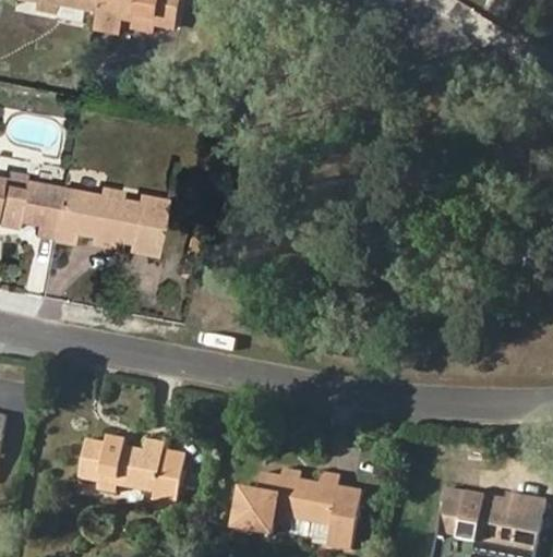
[(55,12),(57,5),(95,13),(97,0),(26,0),(37,2),(36,8),(55,12)]
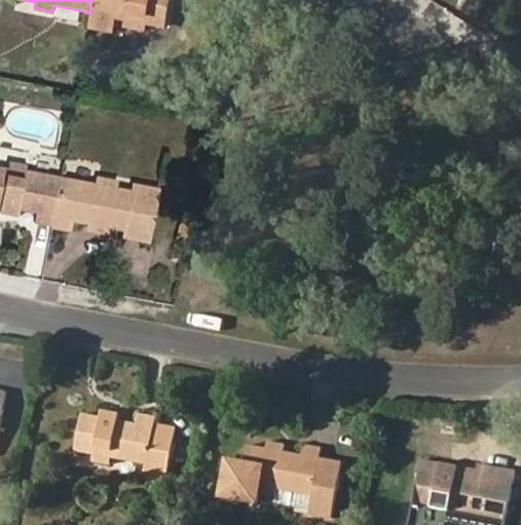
[(142,24),(161,27),(166,0),(91,0),(89,12),(124,19),(122,26),(141,30),(142,24)]
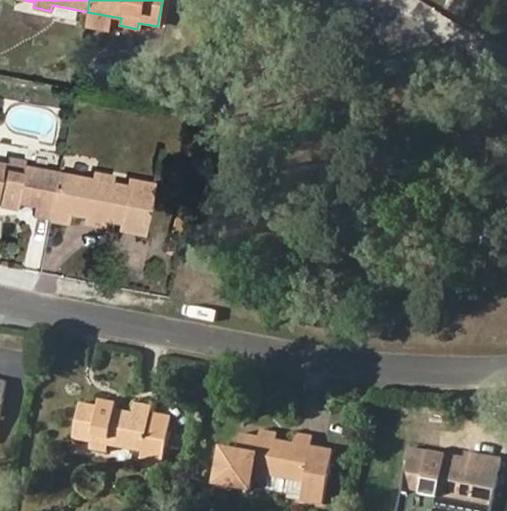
[(33,205),(31,217),(48,219),(57,172),(21,165),(23,158),(6,155),(5,161),(0,160),(0,207),(13,209),(14,202),(33,205)]
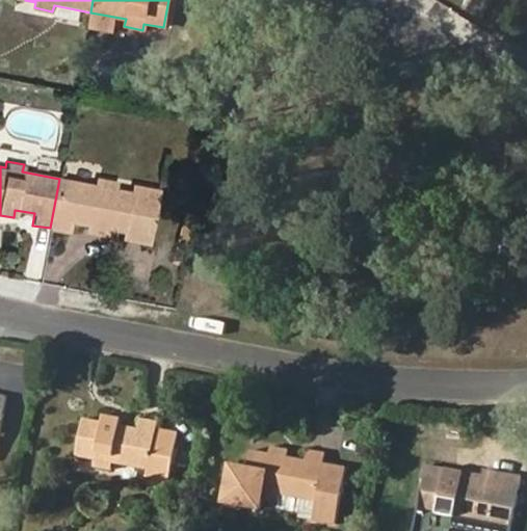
[(136,240),(160,244),(170,191),(147,187),(146,194),(113,188),(115,181),(96,178),(94,185),(59,179),(50,228),(67,231),(69,221),(86,223),(86,232),(105,235),(106,228),(125,232),(126,226),(138,228),(136,240)]
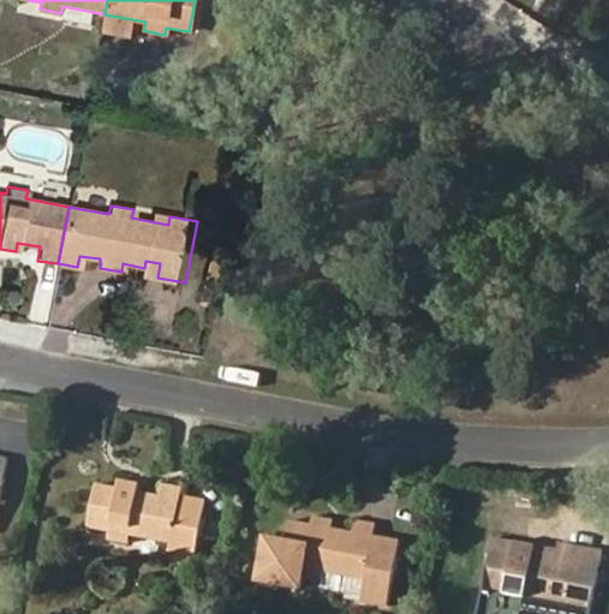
[(115,477),(114,486),(93,482),(84,526),(106,531),(105,538),(125,543),(125,536),(167,543),(166,550),(192,556),(203,498),(178,493),(179,486),(159,481),(156,493),(136,489),(137,482),(115,477)]
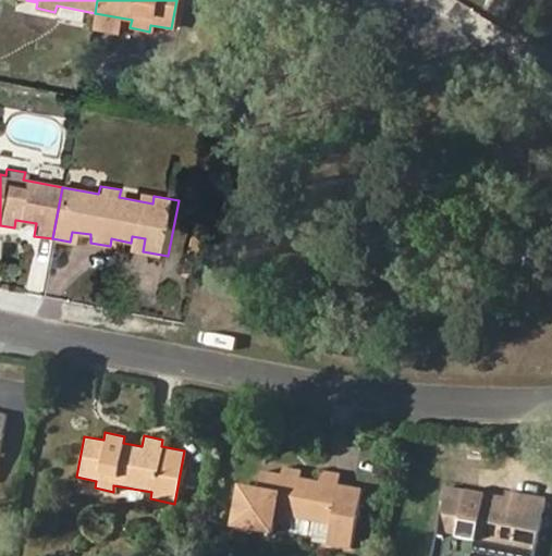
[(255,490),(236,486),(230,523),(267,532),(269,520),(289,524),(290,517),(298,519),(329,524),(326,544),(348,548),(360,489),(336,484),(338,473),(318,469),(317,480),(297,477),(299,469),(280,466),(279,472),(259,469),(255,490)]
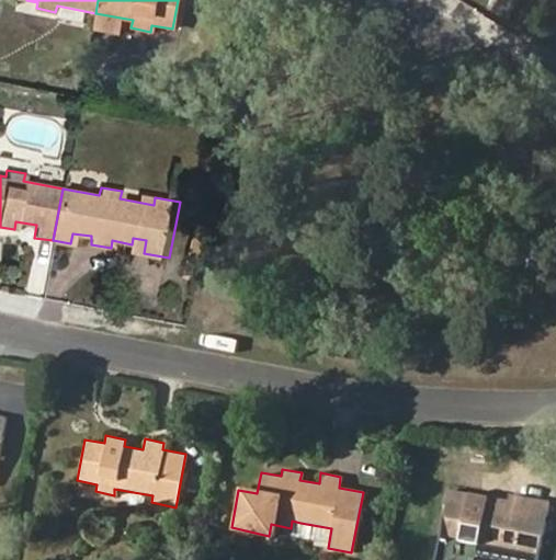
[(466,492),(465,499),(445,495),(438,537),(457,540),(456,549),(473,552),(472,559),(511,559),(513,552),(537,557),(547,505),(506,498),(503,507),(484,503),(485,495),(466,492)]
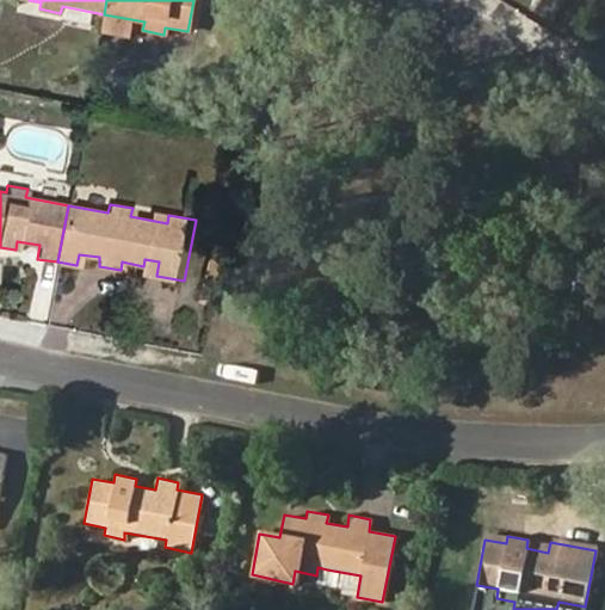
[(347,585),(346,595),(357,597),(360,575),(327,570),(326,580),(347,585)]
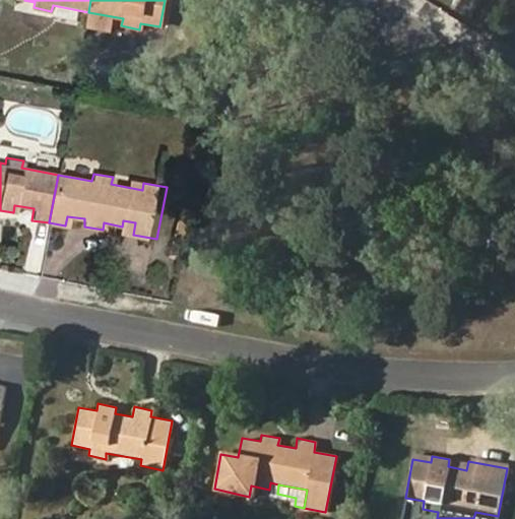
All buildings are outlined.
